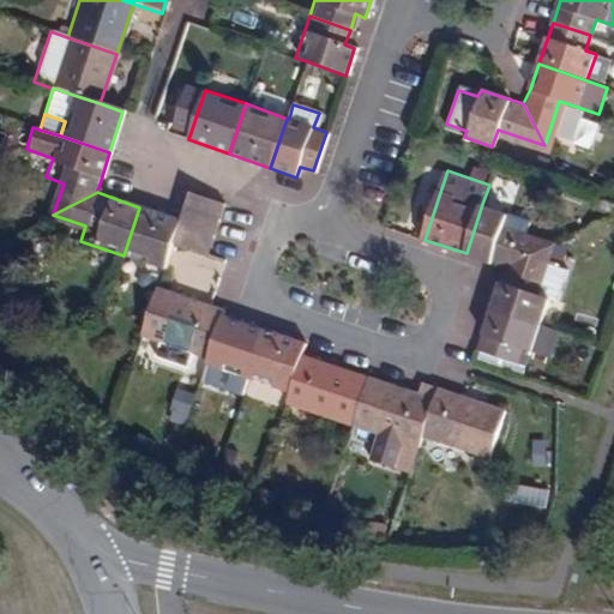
[(185,209),(220,223),(227,204),(192,192),(185,209)]
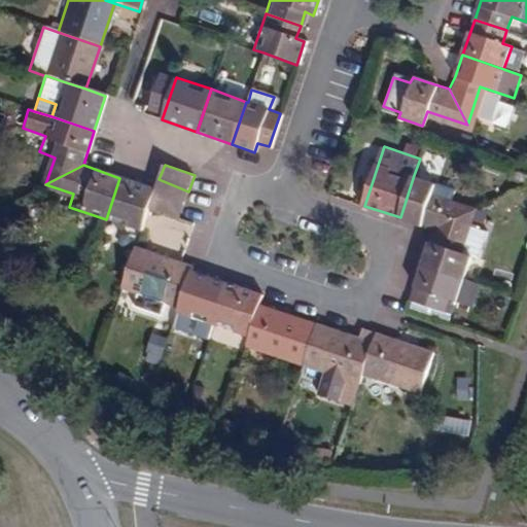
[(435,230),(472,210),(431,196),(435,182),(414,175),(400,217),(435,230)]
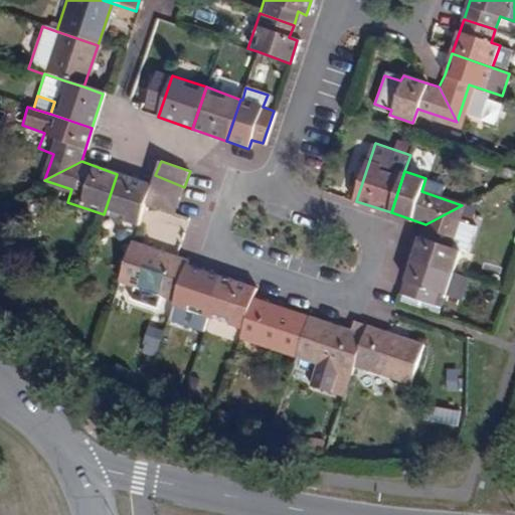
[(117,174),(104,214),(138,226),(140,226),(148,205),(146,204),(151,190),(153,186),(151,186),(117,174)]
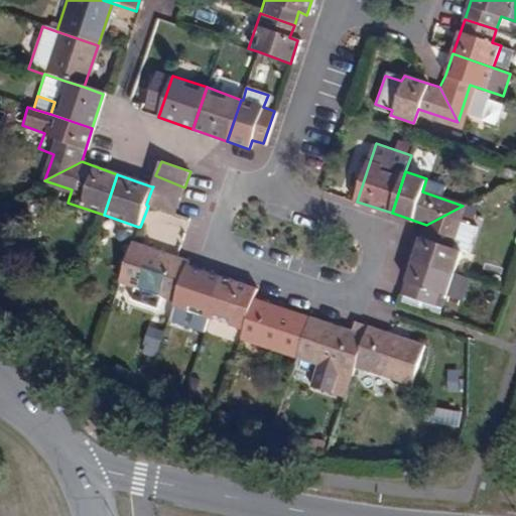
[(180,201),(184,187),(155,175),(151,186),(153,186),(151,190),(180,201)]
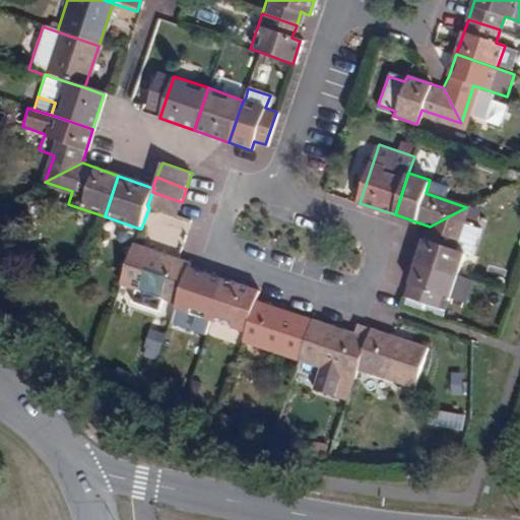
[(182,202),(152,192),(147,206),(149,207),(176,216),(177,214),(182,202)]
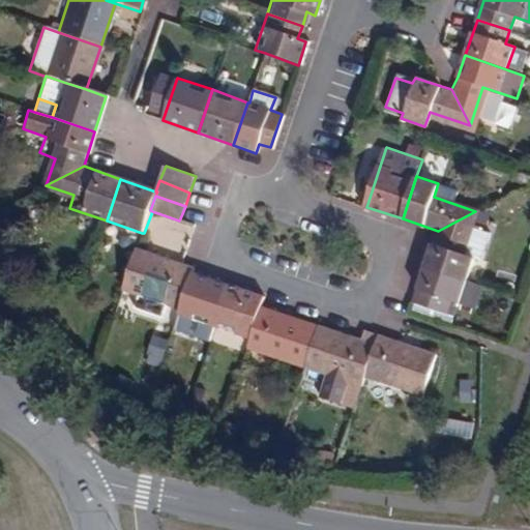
[(438,231),(427,265),(468,280),(475,259),(460,254),(475,211),(438,231)]
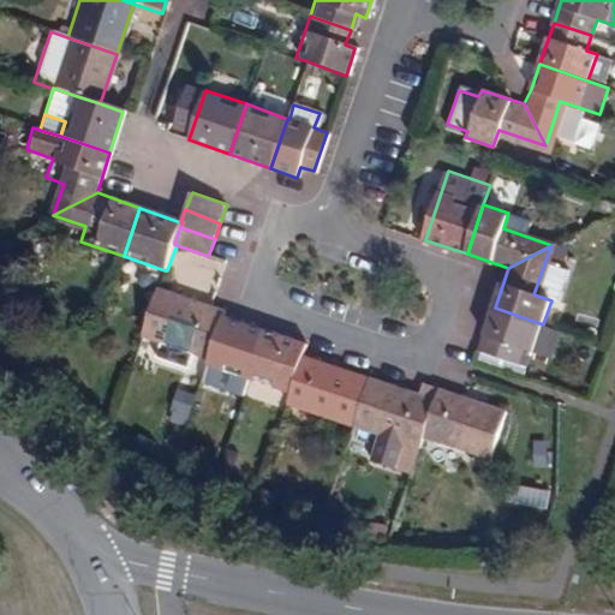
[(207,358),(220,316),(222,310),(207,304),(159,290),(143,335),(207,358)]
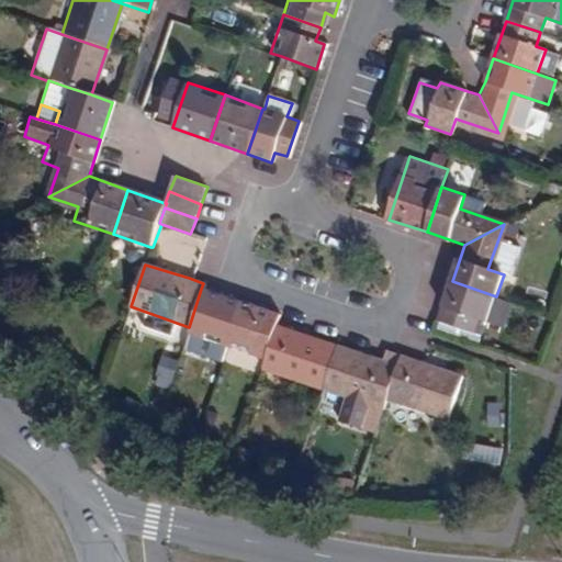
[(489,319),(496,296),(452,281),(439,319),(474,330),(480,316),(489,319)]
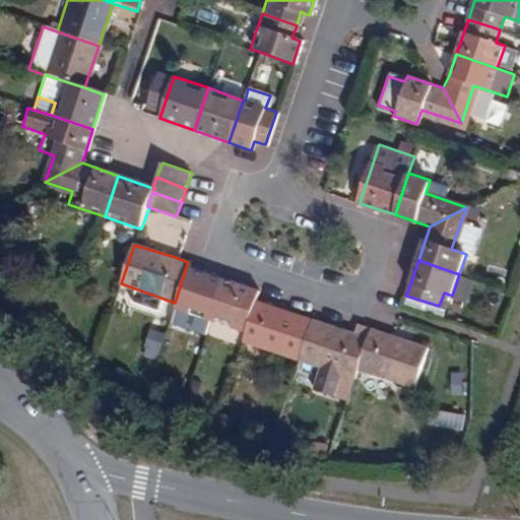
[(186,267),(175,303),(173,308),(208,320),(221,278),(186,267)]
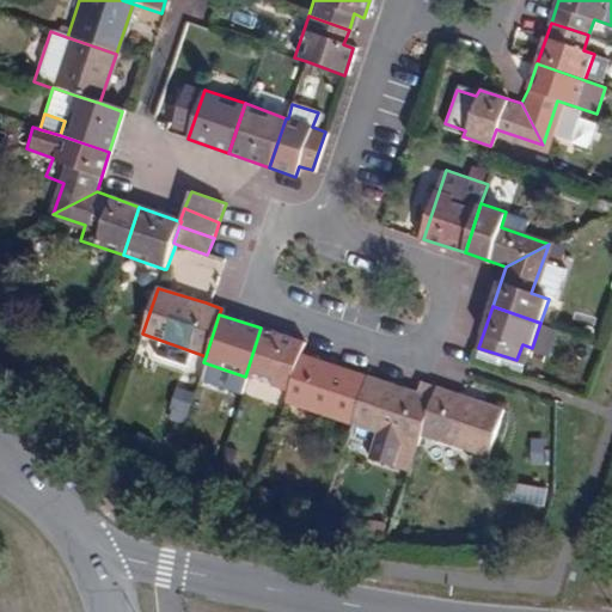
[(261,328),(245,377),(288,391),(300,354),(304,343),(261,328)]
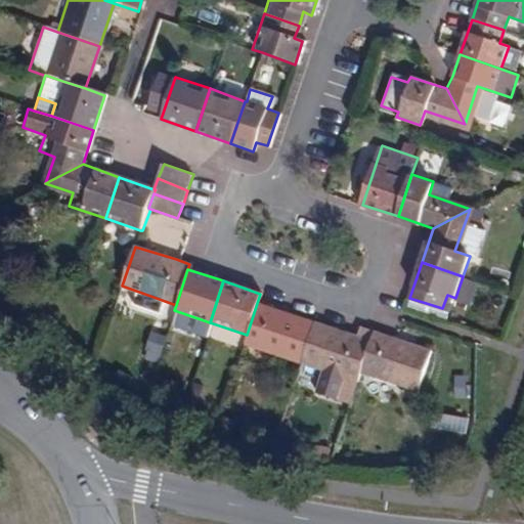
[(299,362),(312,322),(257,303),(247,335),(243,344),(299,362)]
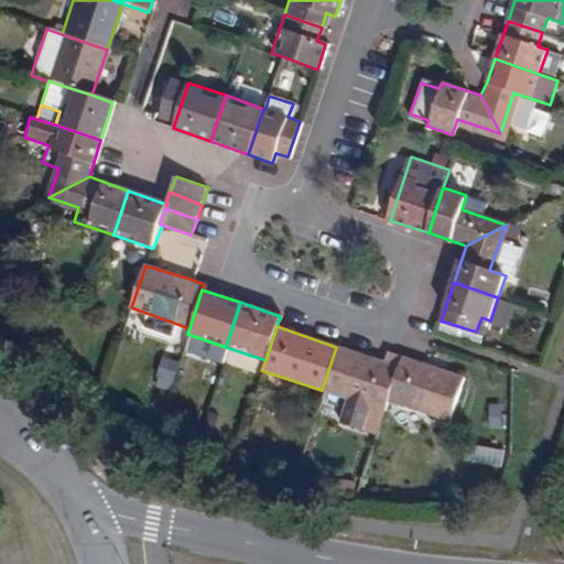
[(336,347),(322,390),(382,410),(386,401),(397,367),(380,361),(336,347)]
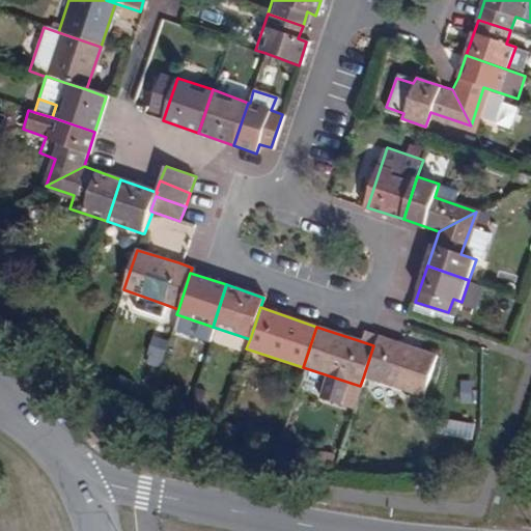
[(378,334),(362,329),(358,340),(373,345),(378,334)]
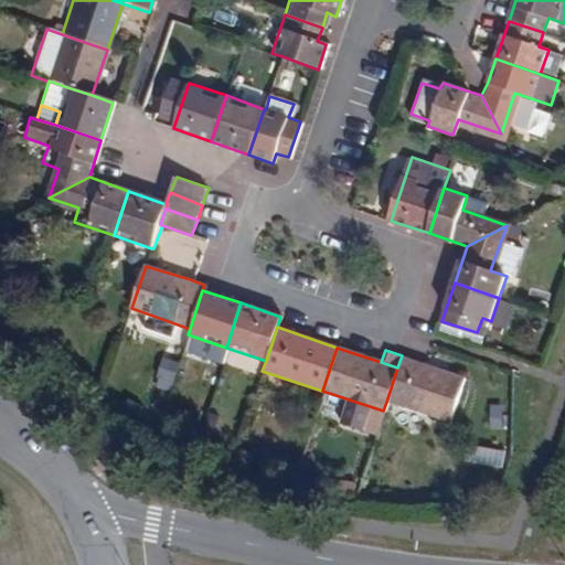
[(397,368),(386,402),(452,424),(468,377),(429,364),(402,355),(397,368)]
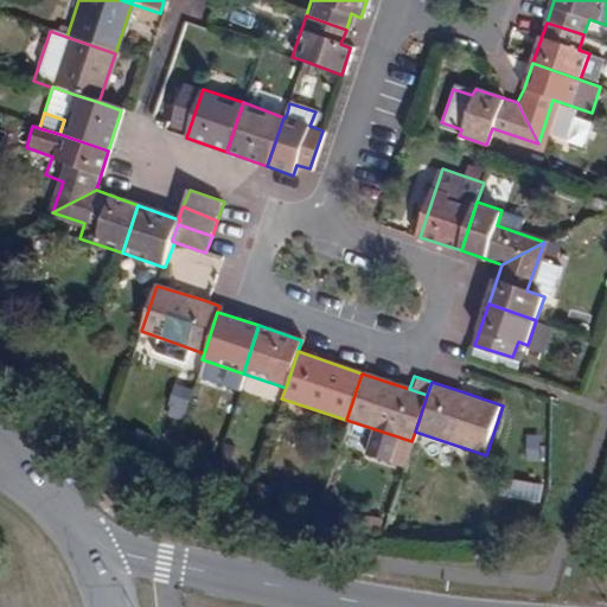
[(193,391),(174,385),(167,406),(172,407),(170,417),(184,422),(193,391)]
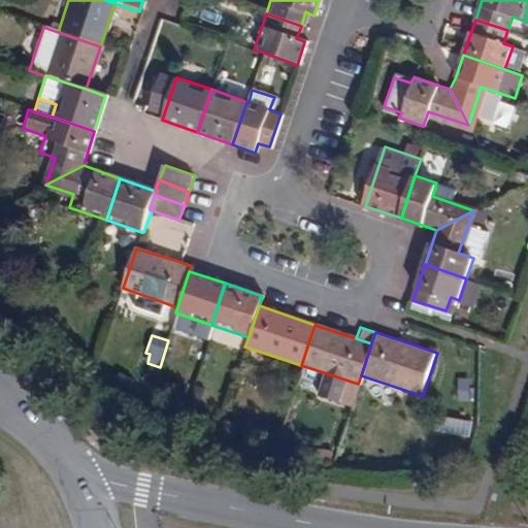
[(439,432),(468,436),(470,422),(441,418),(439,432)]
